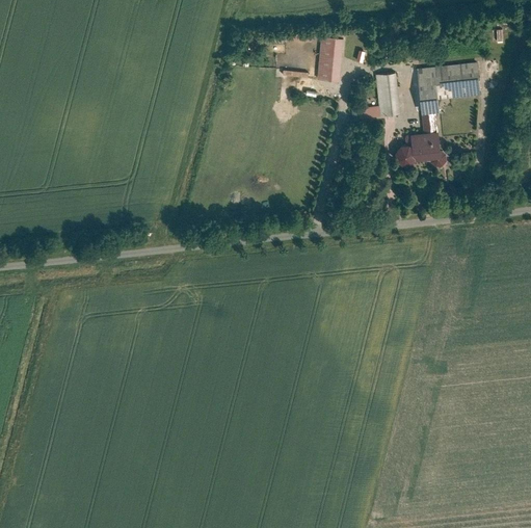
[(496,25),(497,32),(485,33),(485,45),(506,44),(505,24),(496,25)]
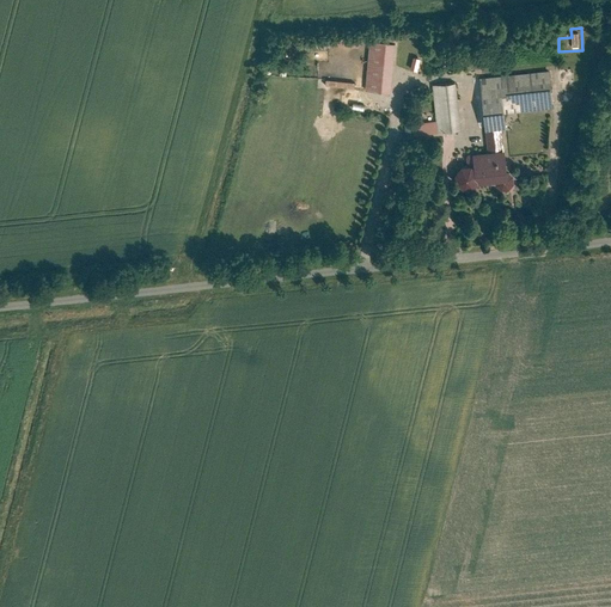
[(395,44),(368,42),(366,92),(391,93),(395,44)]
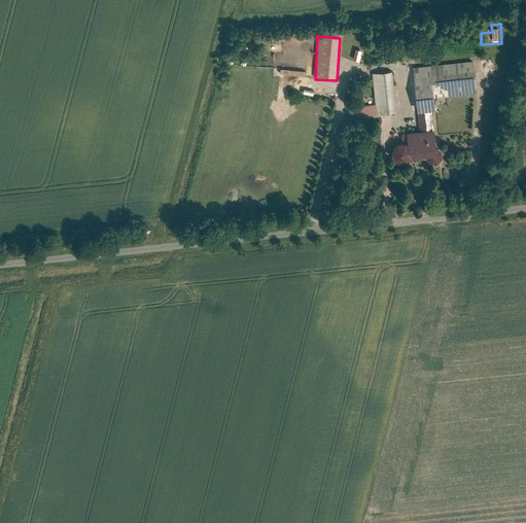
[(474,62),(413,69),(417,111),(431,109),(435,109),(435,100),(477,96),(474,62)]
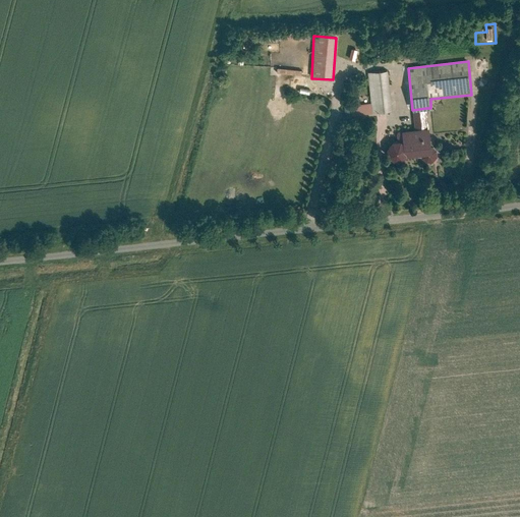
[(388,71),(367,74),(372,114),(393,112),(388,71)]
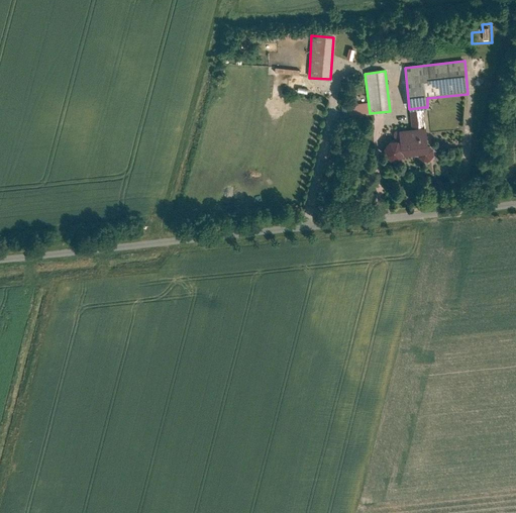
[(429,148),(423,107),(409,109),(408,109),(411,128),(399,129),(400,137),(390,139),(385,145),(386,154),(392,160),(397,159),(403,155),(417,152),(418,159),(423,162),(430,162),(434,157),(432,150),(429,148)]
